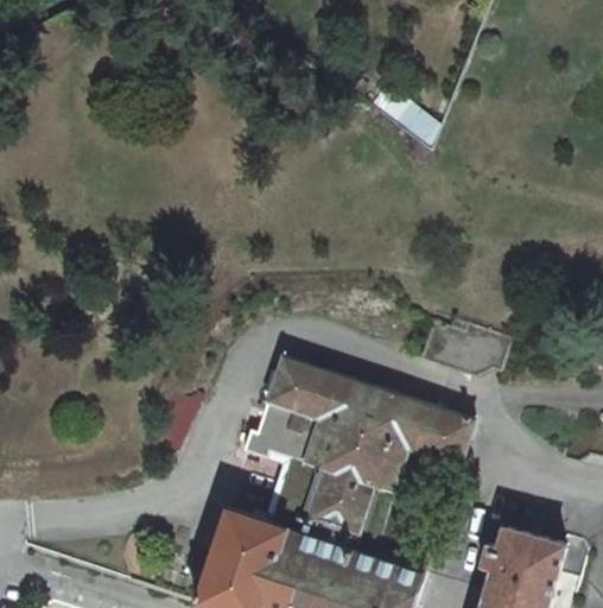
[(511,336),(436,310),(419,358),(473,377),(488,367),(499,372),(511,336)]
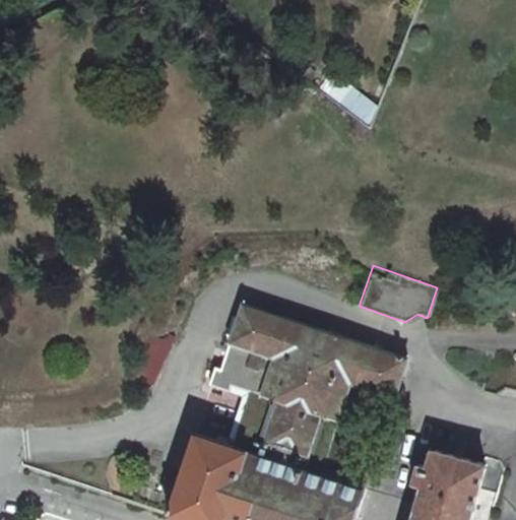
[(477,519),(486,491),(490,472),(484,464),(434,450),(428,454),(425,465),(417,463),(413,466),(409,477),(412,482),(421,485),(410,519),(351,519),(362,490),(318,475),(328,446),(310,441),(318,415),(335,420),(347,383),(392,398),(405,360),(242,305),(220,369),(213,367),(207,384),(234,393),(236,387),(249,391),(248,397),(232,446),(194,433),(165,516),(176,519),(477,519)]
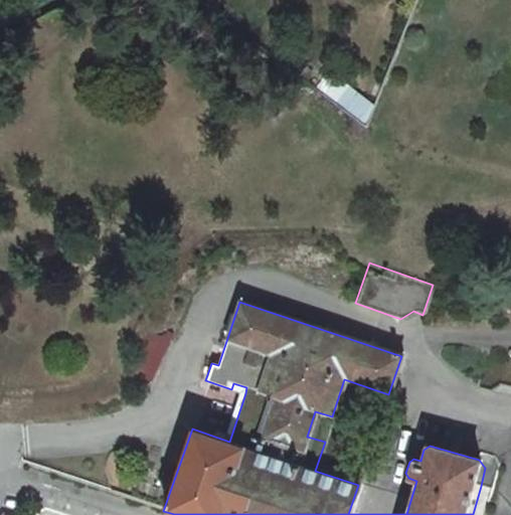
[(130,371),(152,379),(168,333),(146,325),(130,371)]
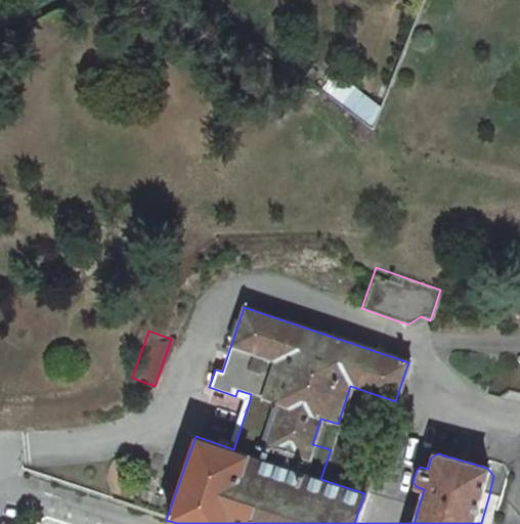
[(519,365),(517,373),(509,391),(519,394),(519,365)]
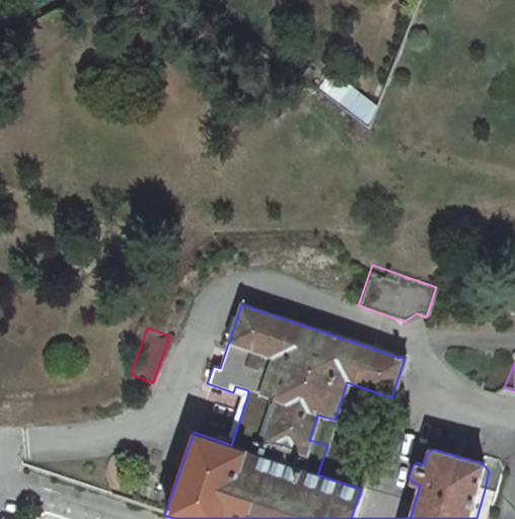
[(235,386),(233,392),(247,396),(248,390),(235,386)]
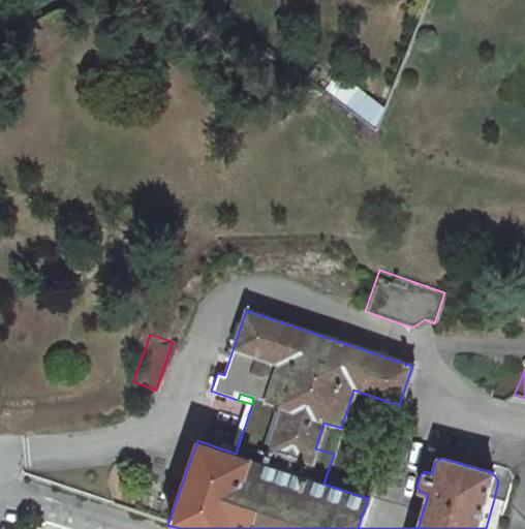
[(315,448),(334,454),(341,428),(323,423),(315,448)]
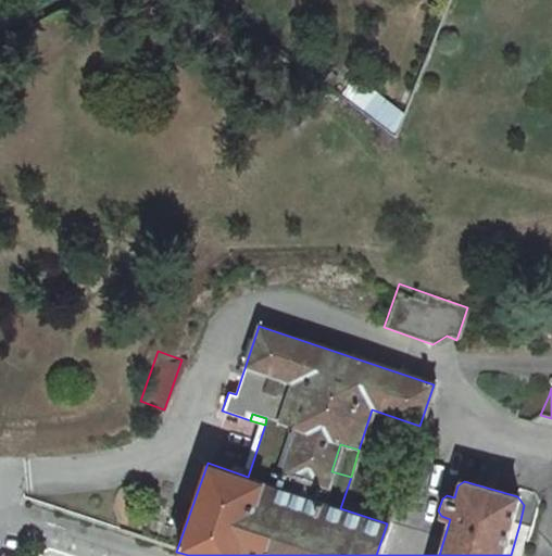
[(521,496),(517,496),(524,505),(519,525),(537,529),(543,503),(538,495),(522,492),(521,496)]
